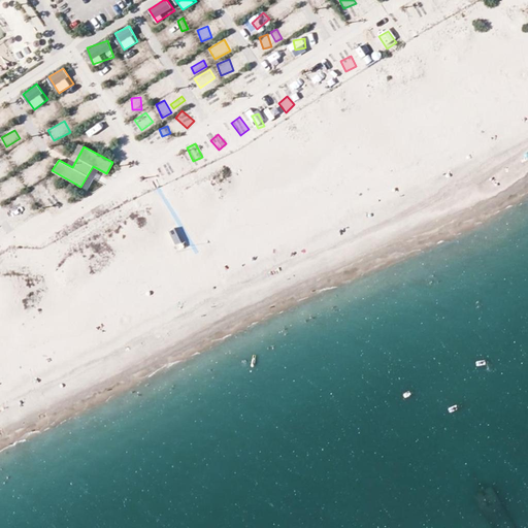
[(19,164),(30,156),(24,147),(12,156),(19,164)]
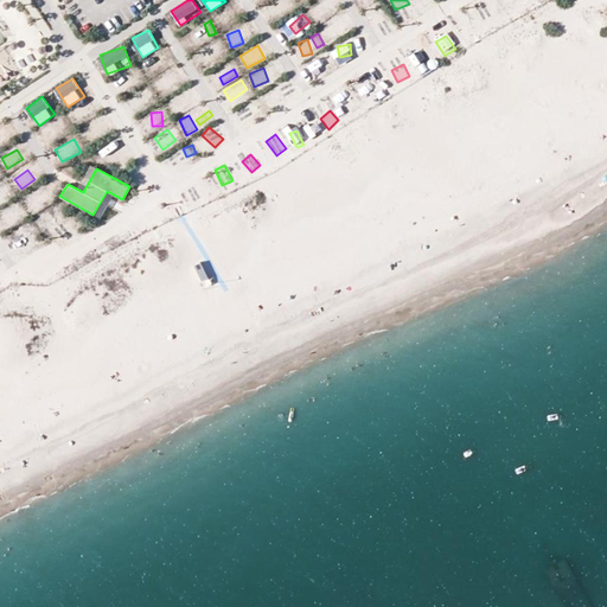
[(0,187),(0,202),(13,193),(6,184),(0,187)]
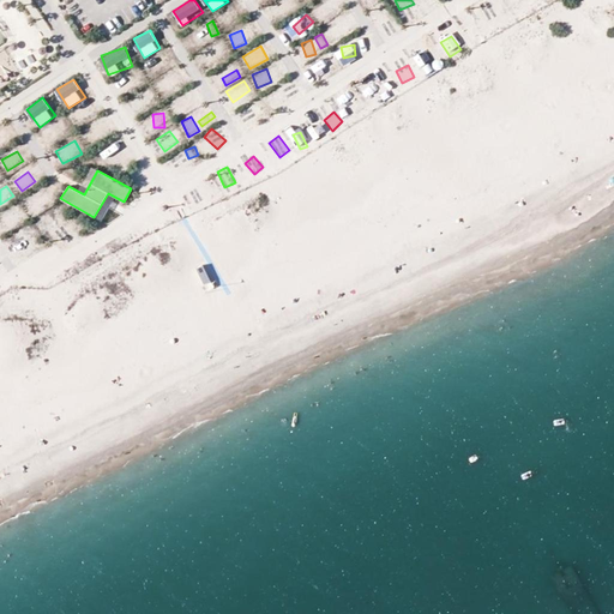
[(47,191),(29,200),(34,211),(53,202),(47,191)]
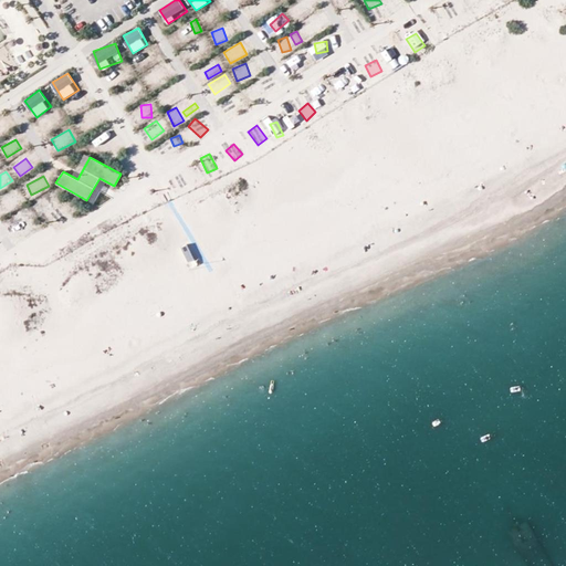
[(177,196),(190,189),(186,178),(173,184),(177,196)]
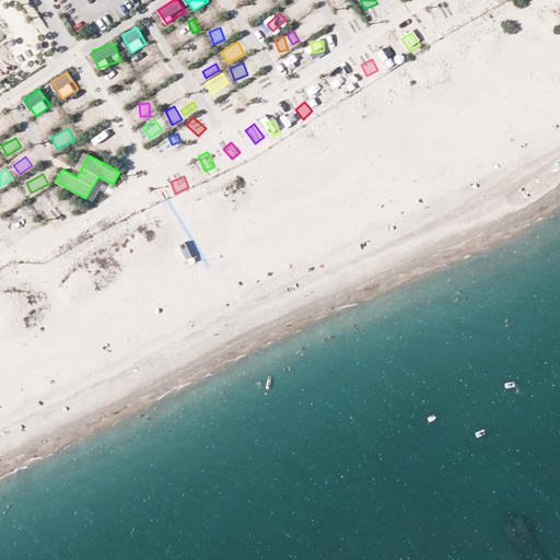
[(18,188),(4,195),(10,205),(23,198),(18,188)]
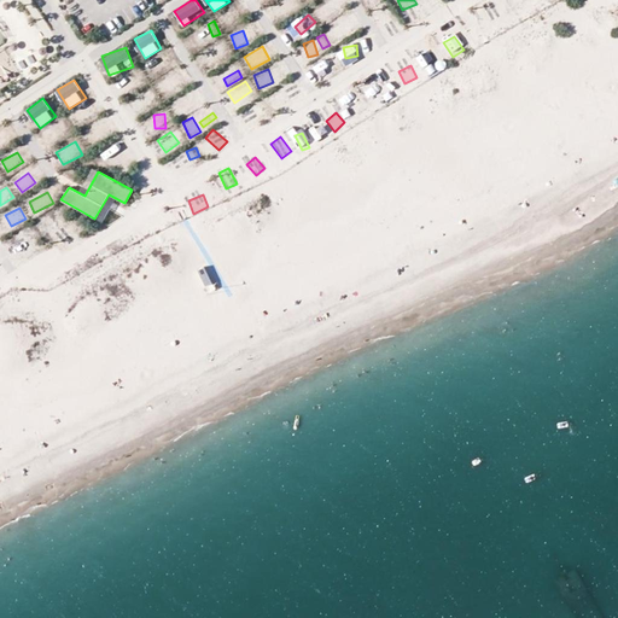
[(46,227),(53,243),(65,238),(57,221),(46,227)]
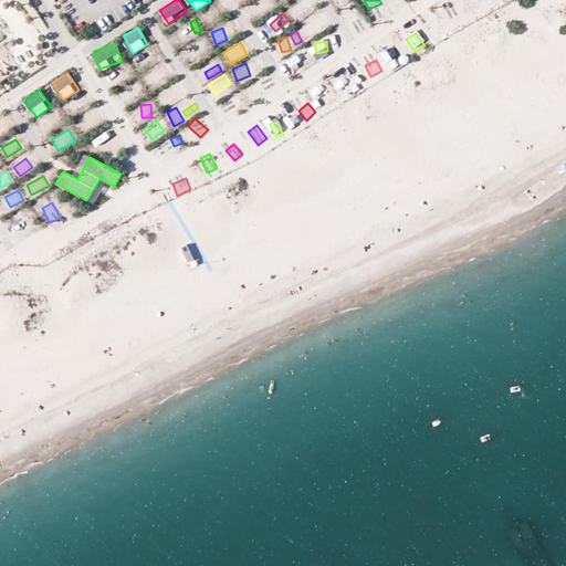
[(19,231),(29,226),(21,212),(11,217),(19,231)]
